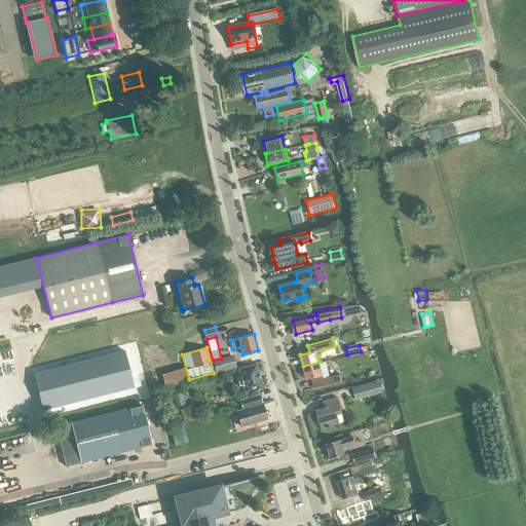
[(122,353),(42,374),(51,410),(132,389),(122,353)]
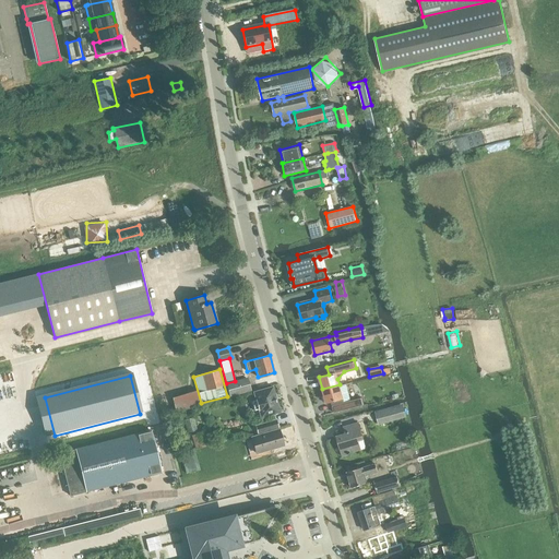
[(229,396),(250,391),(247,378),(235,381),(226,383),(229,396)]
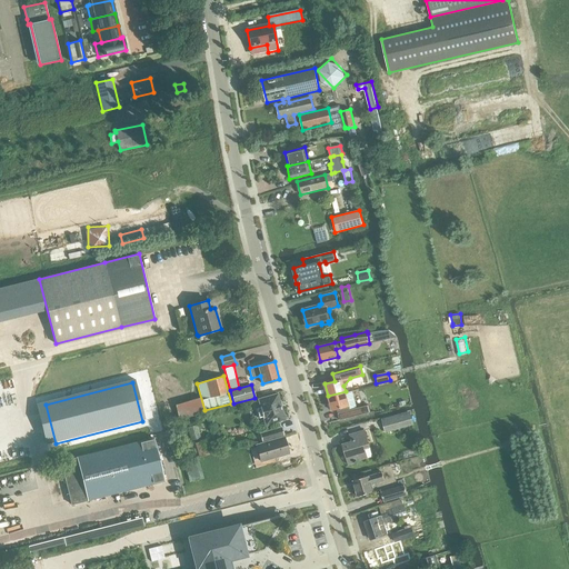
[(351,390),(346,391),(328,396),(332,410),(349,406),(350,409),(338,412),(340,420),(365,413),(365,412),(370,411),(368,405),(363,406),(356,407),(351,390)]
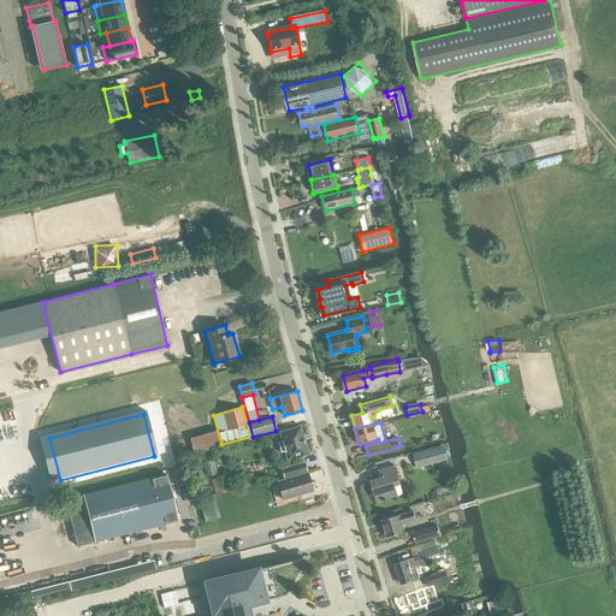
[(285,451),(288,460),(309,454),(301,426),(279,432),(282,440),(277,442),(280,452),(285,451)]
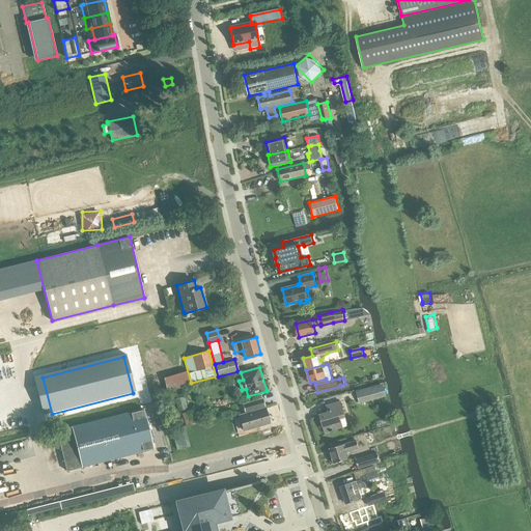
[(386,397),(383,384),(356,391),(359,404),(386,397)]
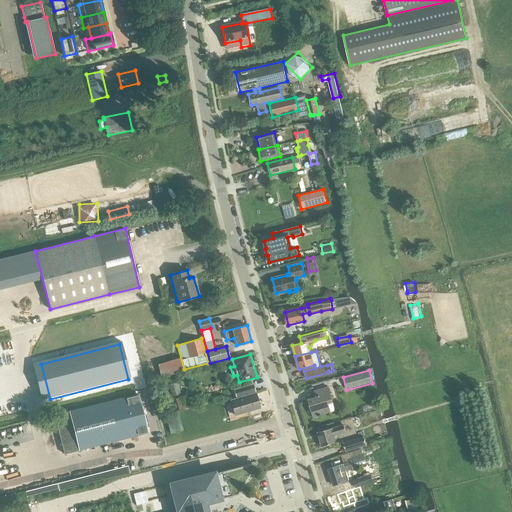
[(234,390),(236,396),(245,394),(243,387),(234,390)]
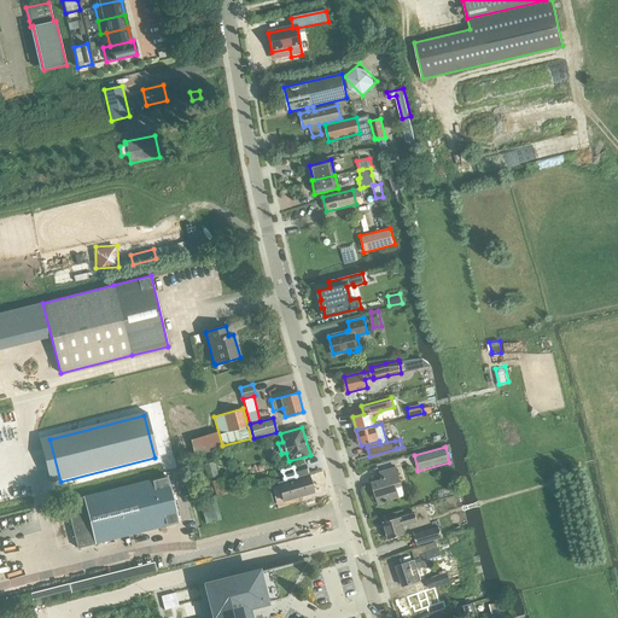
[(388,500),(398,496),(404,495),(396,467),(379,472),(382,479),(372,482),(378,505),(385,502),(386,503),(388,502),(388,500)]
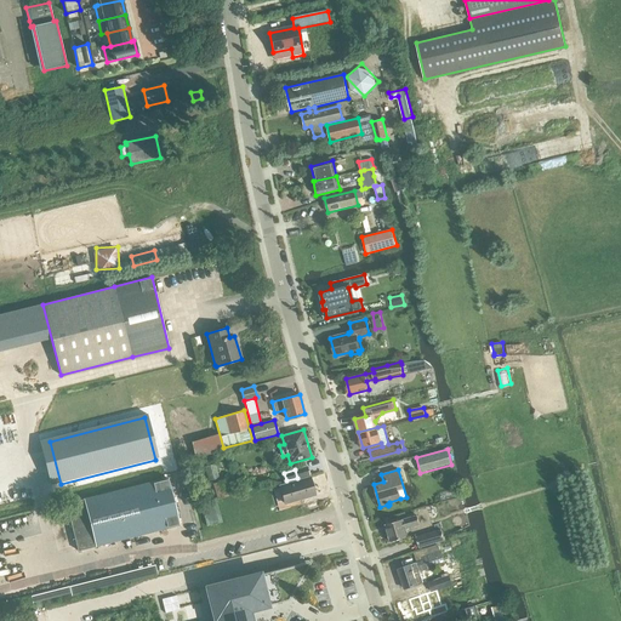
[(309,477),(279,485),(284,503),(314,495),(309,477)]
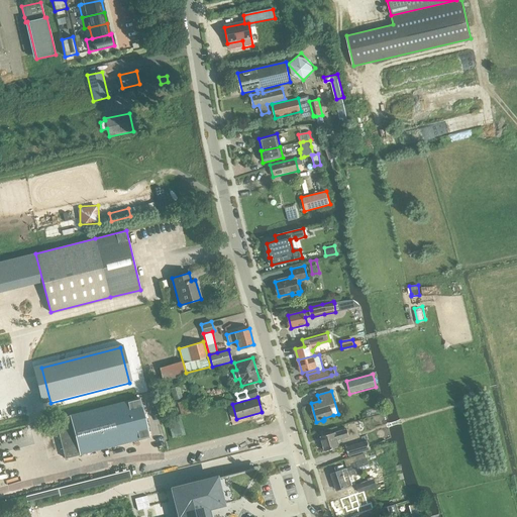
[(65,457),(149,436),(139,398),(55,419),(65,457)]
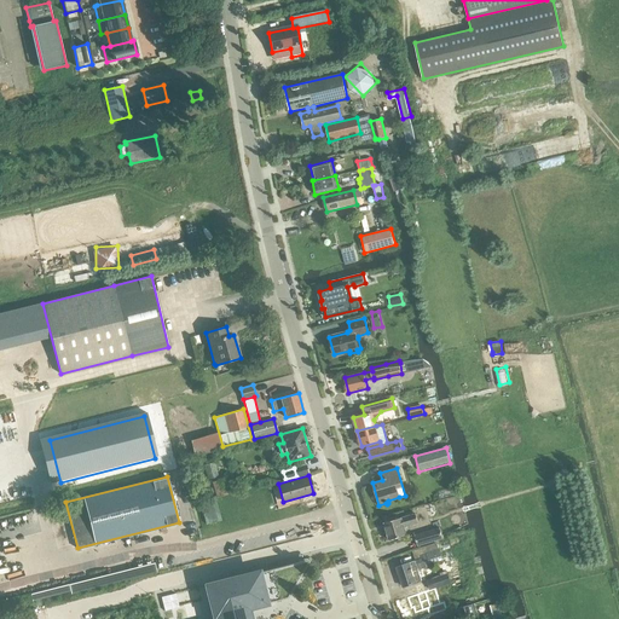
[(230,478),(213,481),(217,498),(233,493),(230,478)]
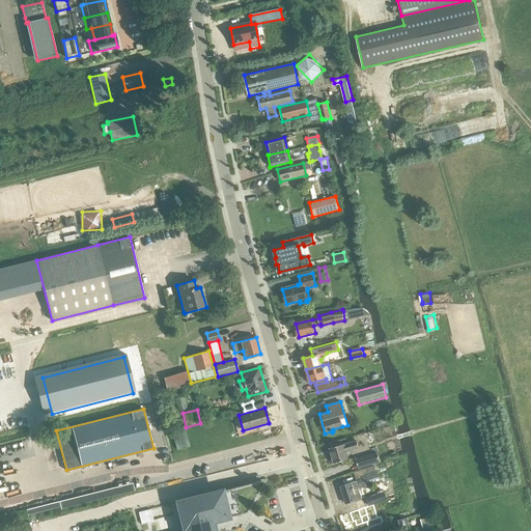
[(177,449),(189,446),(185,426),(172,429),(177,449)]
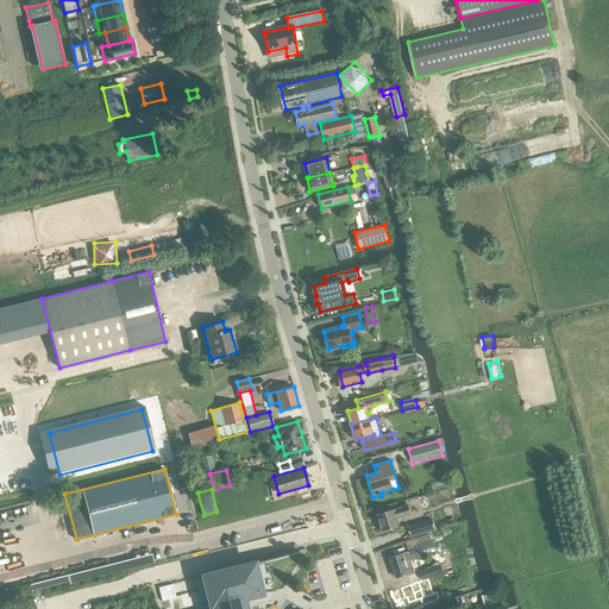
[(400,526),(397,518),(412,514),(409,506),(395,509),(378,514),(383,531),(400,526)]
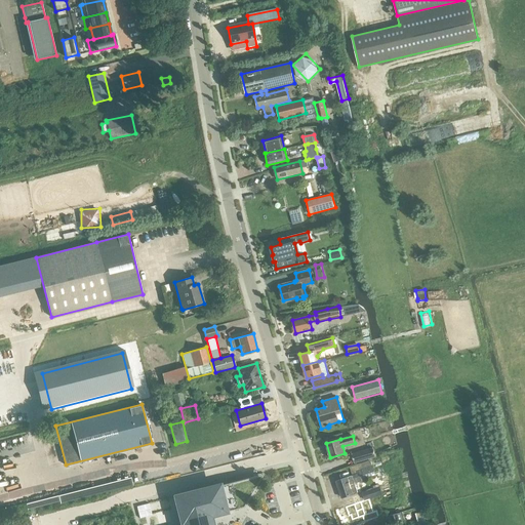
[(354,462),(375,456),(373,447),(352,453),(354,462)]
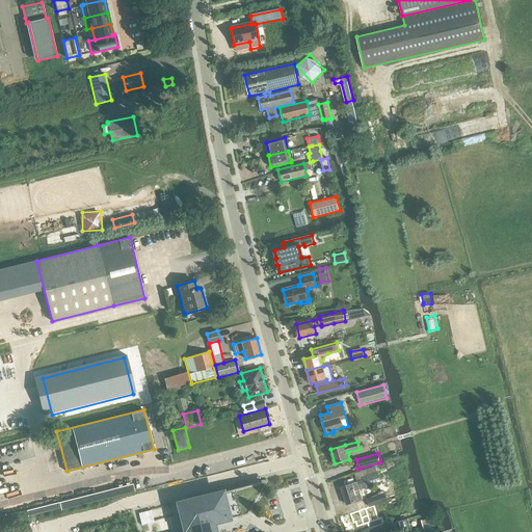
[(347,504),(363,499),(360,489),(380,482),(391,479),(386,463),(354,474),(356,482),(341,487),(347,504)]
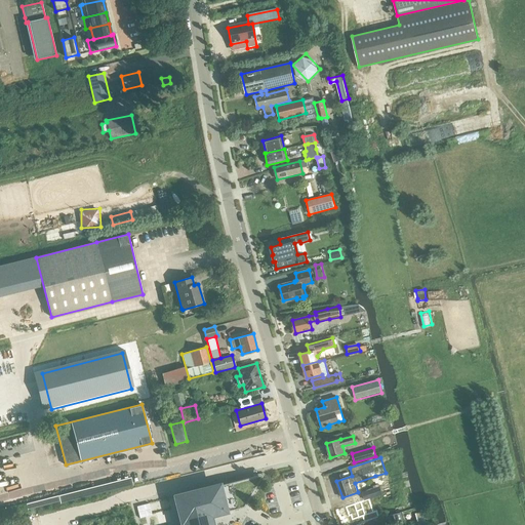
[(209,524),(208,516),(243,508),(254,488),(264,474),(263,473),(217,484),(218,485),(213,486),(209,487),(207,488),(202,489),(193,492),(187,493),(175,496),(182,523),(183,523),(186,522),(186,524),(209,524)]
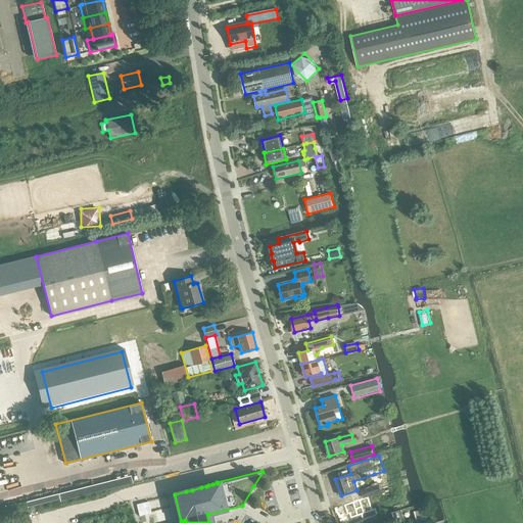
[(132,476),(27,497),(29,505),(134,483),(132,476)]
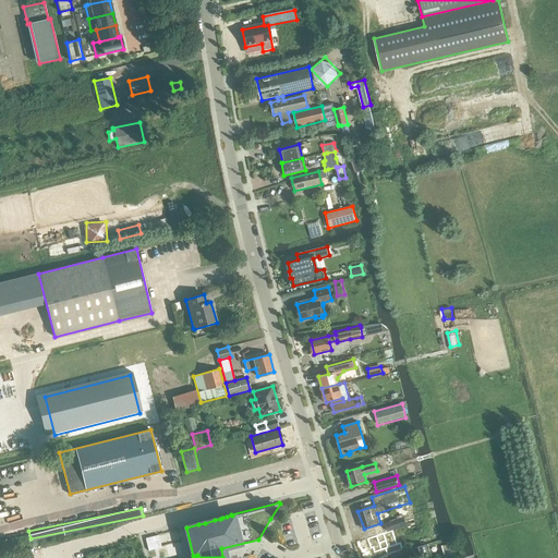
[(385,523),(387,531),(405,524),(407,529),(415,526),(412,514),(403,517),(385,523)]
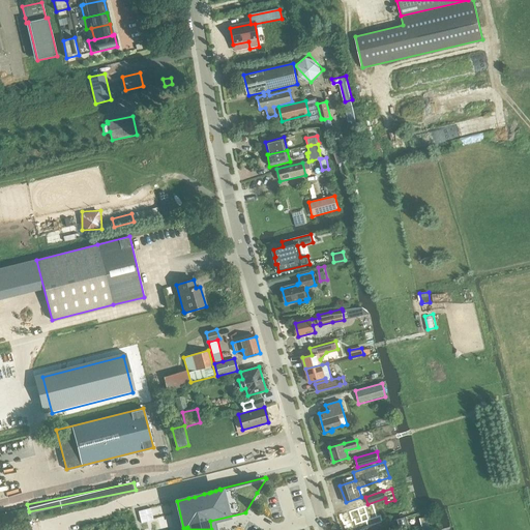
[(373,504),(349,511),(352,521),(354,521),(355,525),(360,523),(365,522),(367,527),(382,523),(380,516),(377,517),(373,504)]
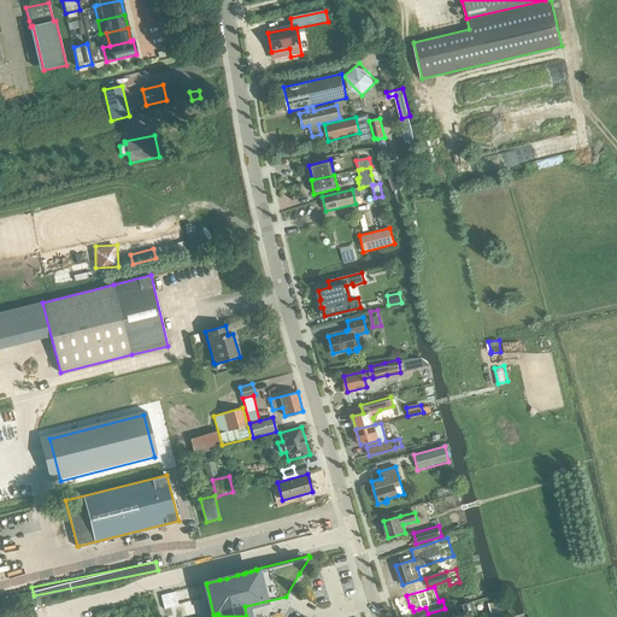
[(175,591),(160,594),(164,609),(178,605),(175,591)]
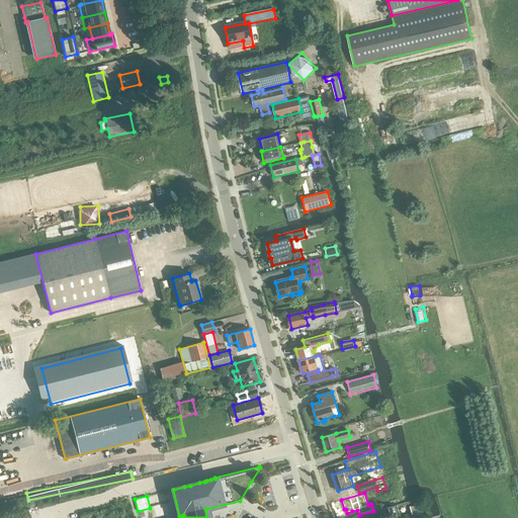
[(395,513),(399,512),(397,505),(380,509),(382,517),(386,515),(386,517),(392,517),(396,517),(395,513)]
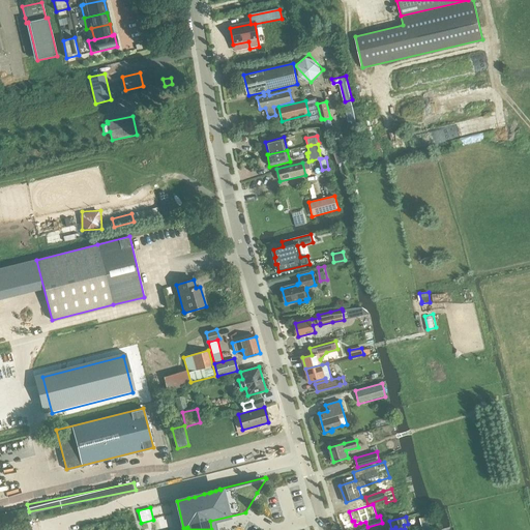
[(430,529),(427,517),(419,518),(420,526),(421,529),(430,529)]
